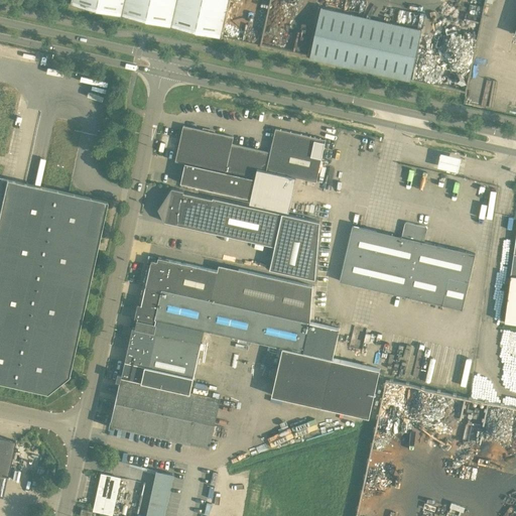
[(73,0),(72,5),(223,38),(231,0),(73,0)]
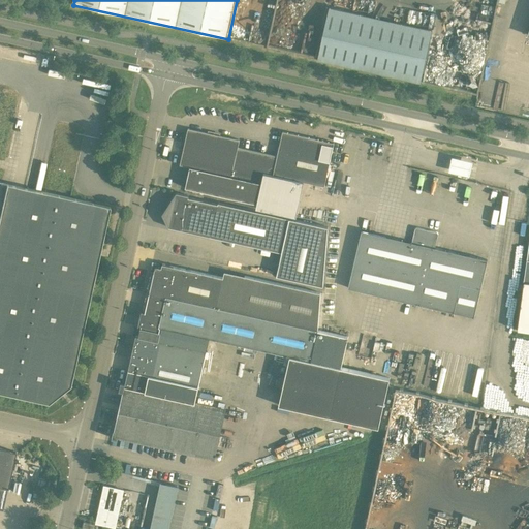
[(329,7),(317,60),(421,83),(433,30),(329,7)]
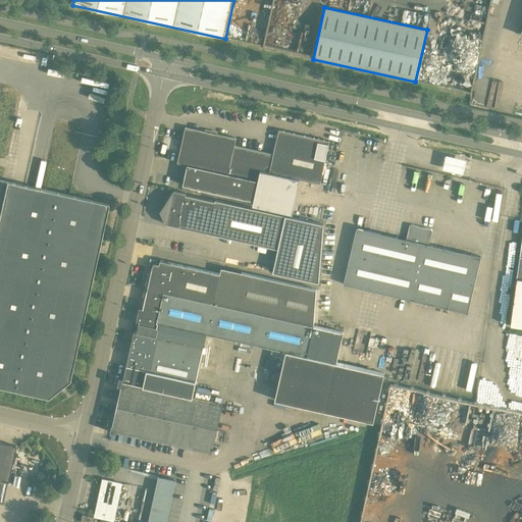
[(254,201),(261,170),(264,153),(235,146),(237,138),(186,126),(177,162),(188,165),(183,185),(254,201)]
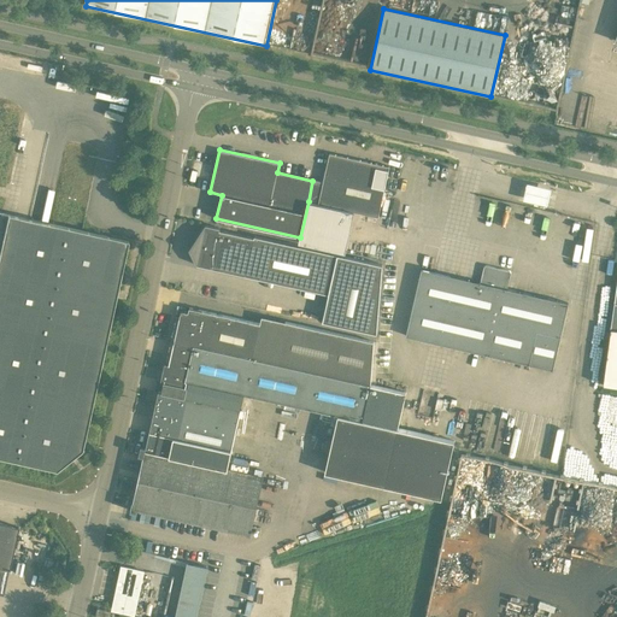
[(323,183),(312,181),(309,201),(378,217),(389,166),(330,153),(323,183)]
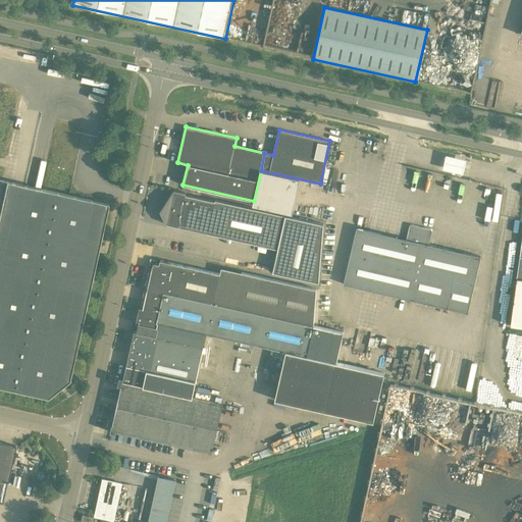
[(467,159),(446,154),(442,169),(463,174),(467,159)]
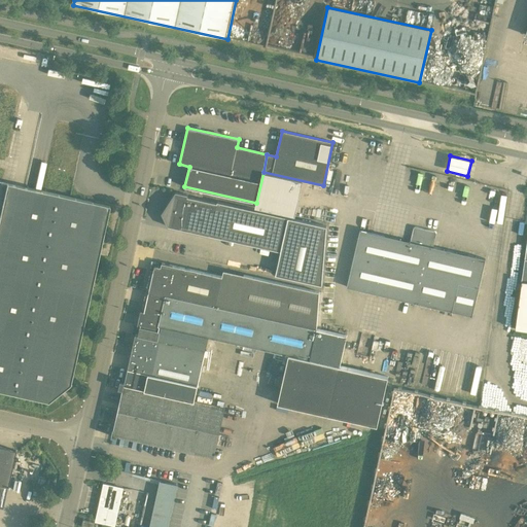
[(0,390),(47,401),(70,384),(109,206),(0,181),(0,390)]
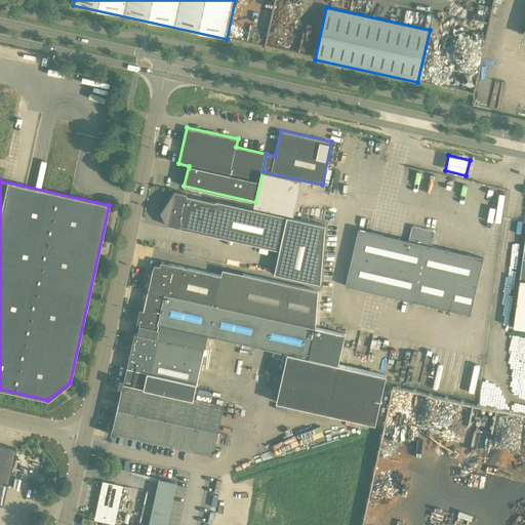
[(167,226),(210,235),(280,249),(275,274),(320,283),(325,226),(216,201),(216,202),(187,196),(187,195),(174,192),(161,212),(167,226)]
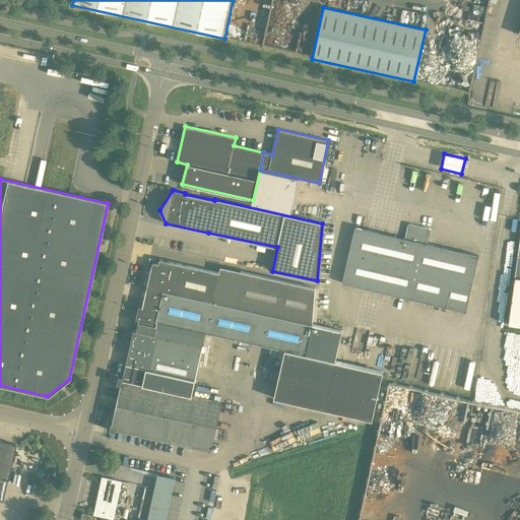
[(355,226),(342,283),(466,312),(479,255),(428,243),(431,230),(430,228),(409,223),(408,224),(405,238),(355,226)]
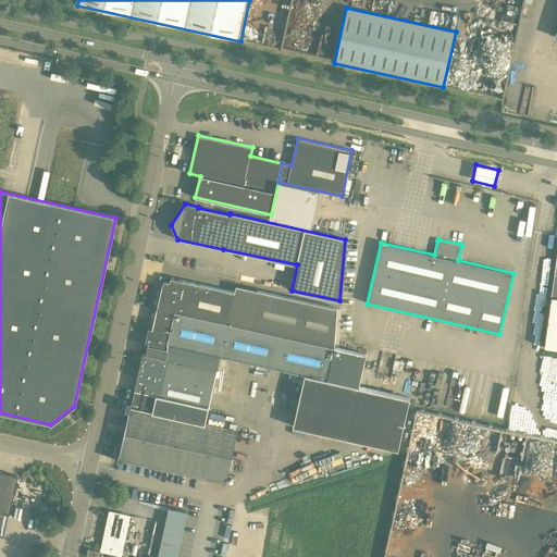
[(556,256),(555,274),(547,322),(556,323),(556,256)]
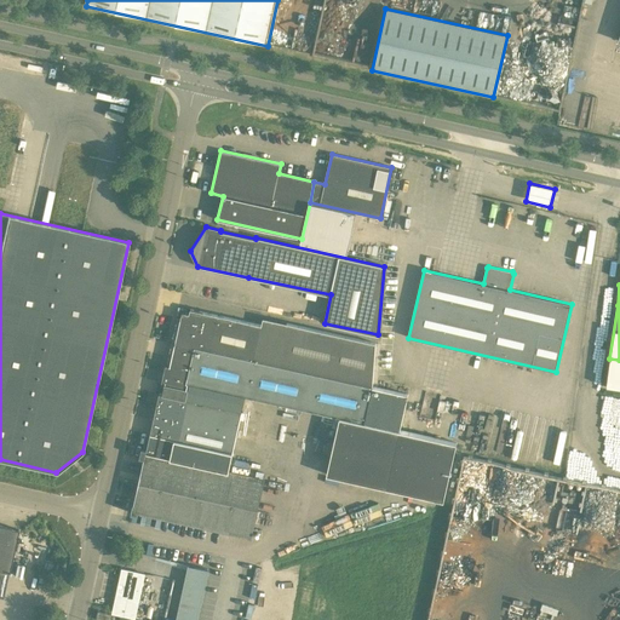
[(176,342),(176,343),(373,386),(375,343),(264,317),(263,325),(190,309),(189,314),(182,313),(181,319),(176,319),(171,340),(176,342)]
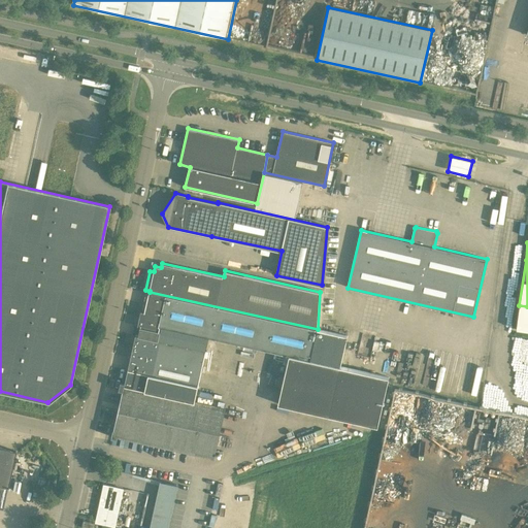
[(141,311),(137,329),(207,344),(209,337),(290,355),(278,404),(330,416),(377,426),(388,376),(341,366),(348,336),(318,330),(318,329),(150,292),(150,293),(145,292),(141,311)]
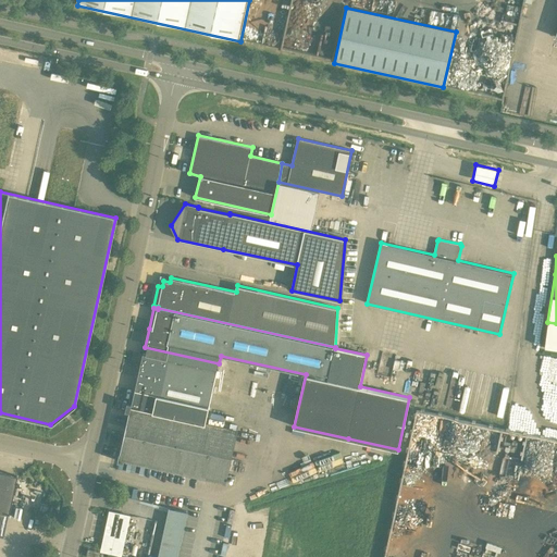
[(135,391),(132,403),(207,419),(219,363),(145,347),(135,391)]
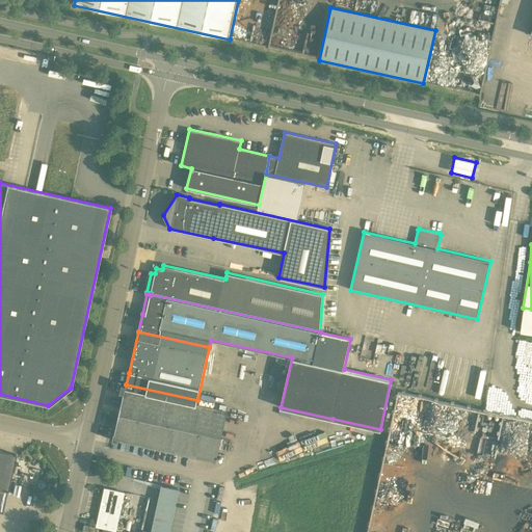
[(197,400),(126,384),(122,383),(120,392),(124,393),(115,431),(114,431),(112,440),(117,441),(117,440),(215,462),(227,411),(196,404),(197,400)]
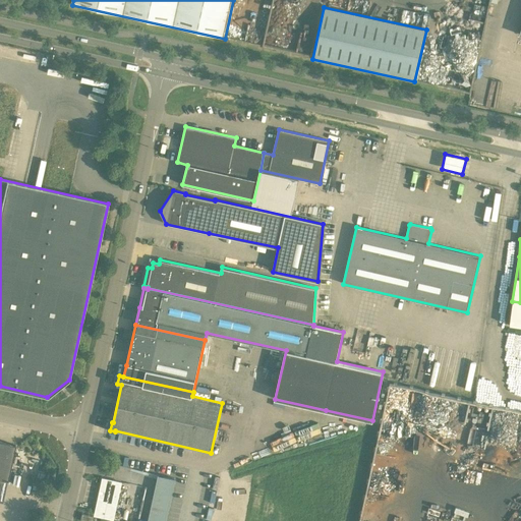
[(520,411),(393,382),(389,400),(401,391),(404,396),(401,402),(422,430),(426,432),(451,430),(467,440),(469,430),(466,429),(475,422),(469,420),(472,415),(476,421),(473,427),(480,426),(479,427),(480,437),(499,441),(517,465),(520,464),(520,411)]
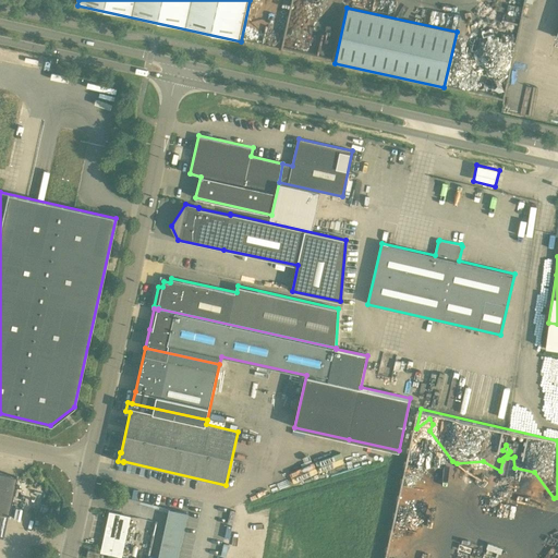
[(0,512),(8,514),(16,476),(0,472),(0,512)]
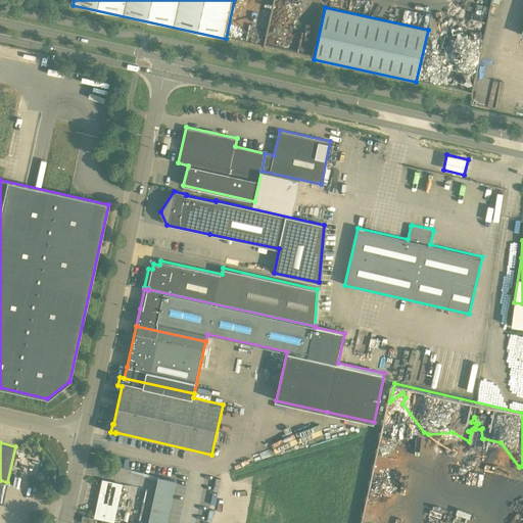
[(149,522),(168,522),(177,479),(159,476),(155,496),(154,496),(153,501),(149,522)]
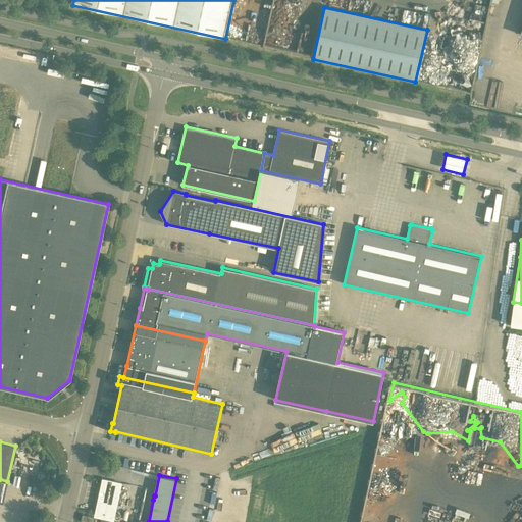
[(121,483),(103,479),(95,516),(113,520),(121,483)]
